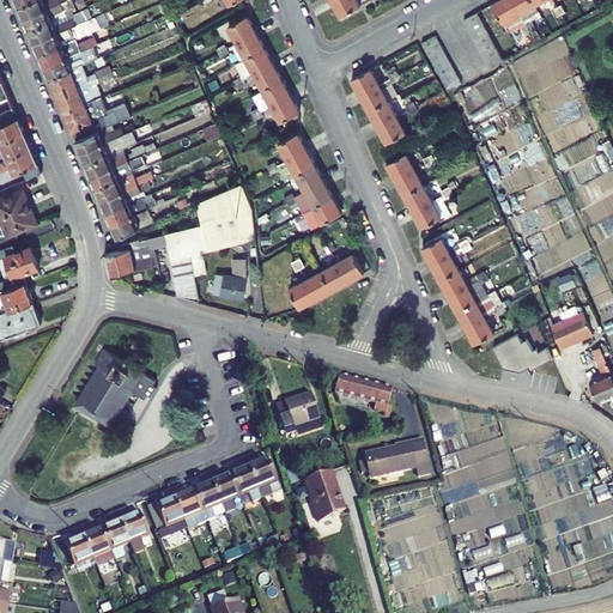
[(35,0),(20,6),(25,18),(68,0),(67,0),(35,0)]
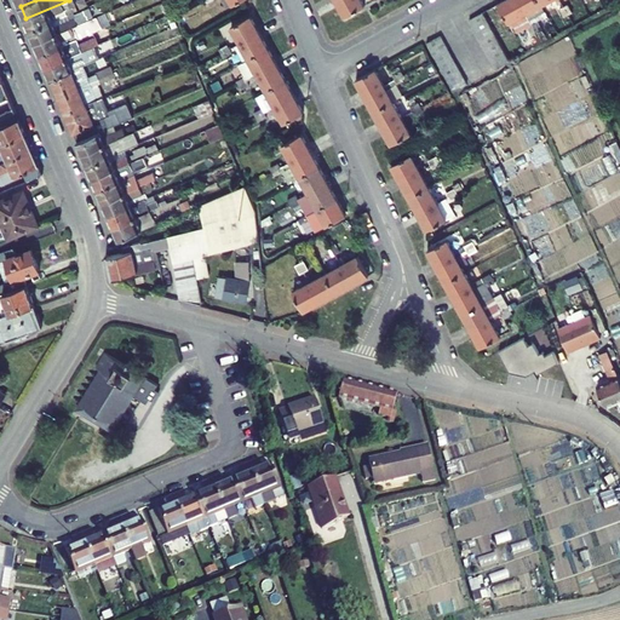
[(69,0),(26,18),(30,30),(68,15),(76,12),(75,9),(78,7),(73,0),(69,0)]
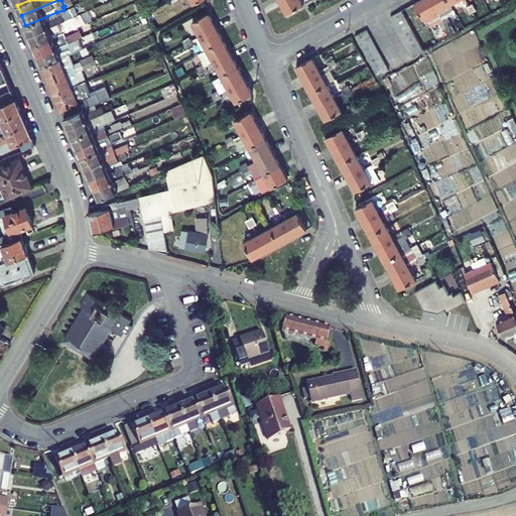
[(280,0),(287,14),(303,5),(300,0),(280,0)]
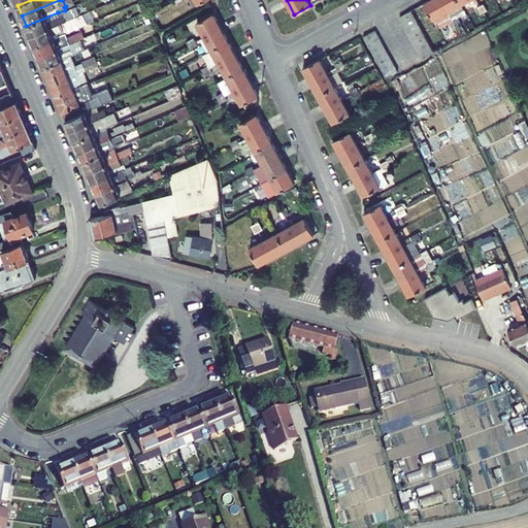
[(441,0),(430,0),(425,3),(434,20),(435,19),(440,28),(454,21),(449,11),(441,0)]
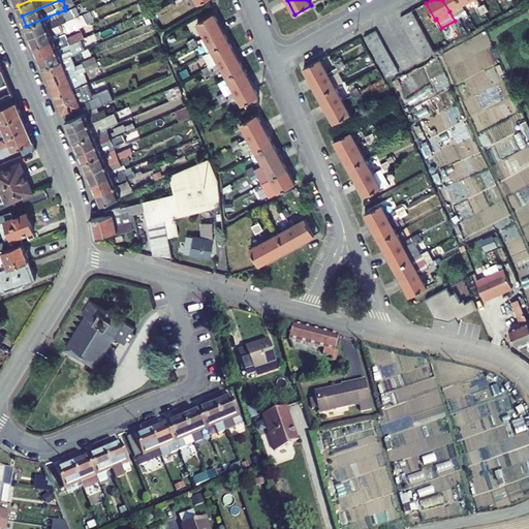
[(442,0),(449,11),(463,4),(460,0),(442,0)]
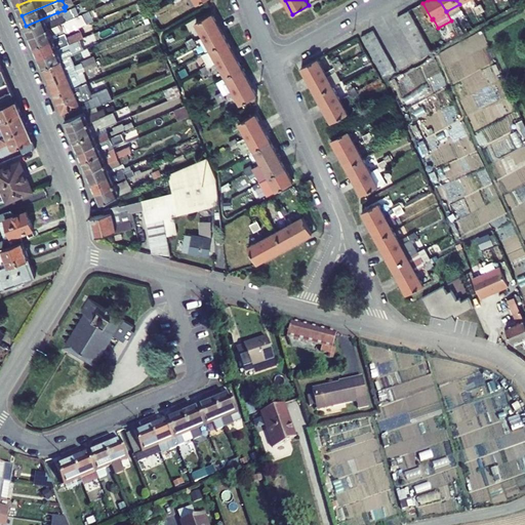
[(70,12),(72,17),(80,14),(77,9),(70,12)]
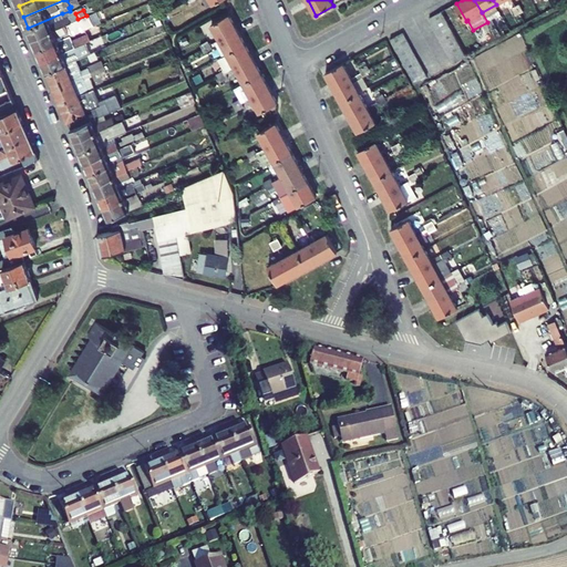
[(442,11),(430,18),(433,24),(445,18),(442,11)]
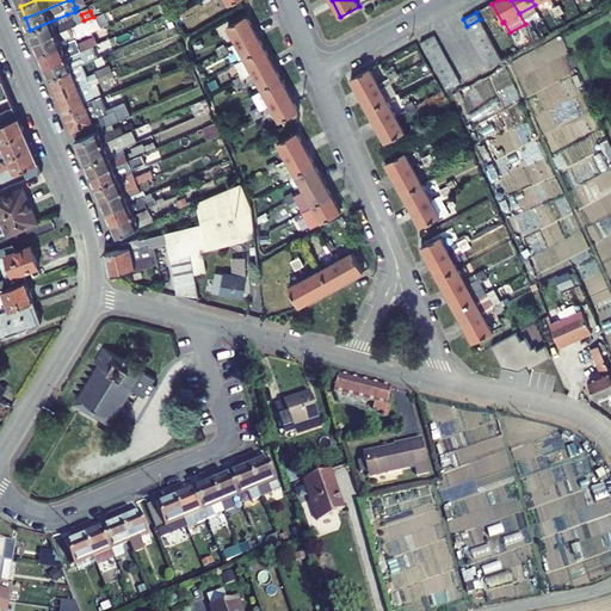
[(69,20),(67,14),(30,30),(36,43),(78,24),(75,17),(69,20)]
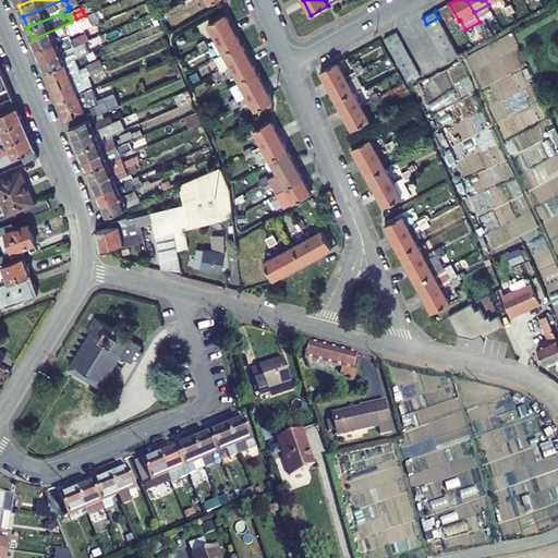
[(208,24),(217,39),(234,29),(226,14),(208,24)]
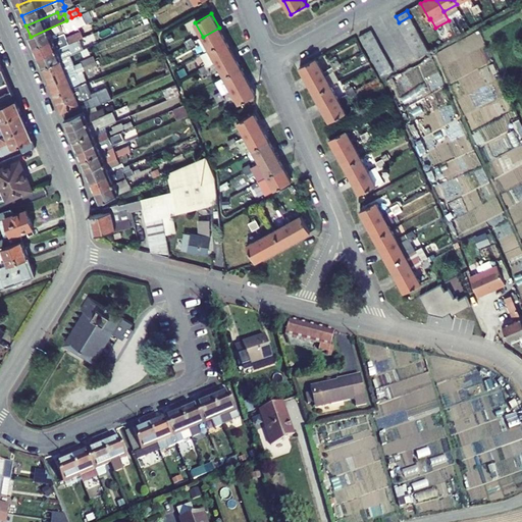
[(87,24),(83,14),(66,20),(31,37),(35,47),(65,34),(87,24)]
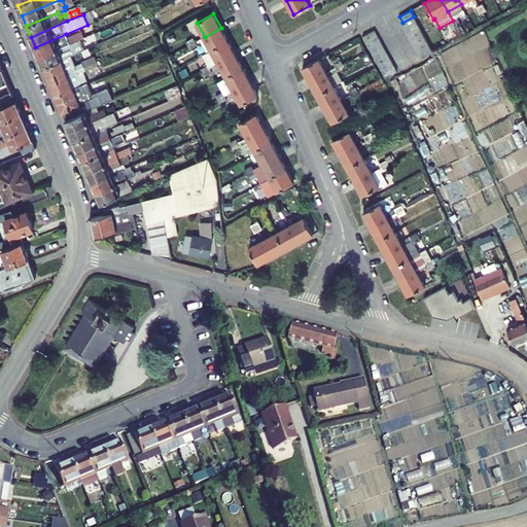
[(402,23),(406,29),(417,22),(414,16),(402,23)]
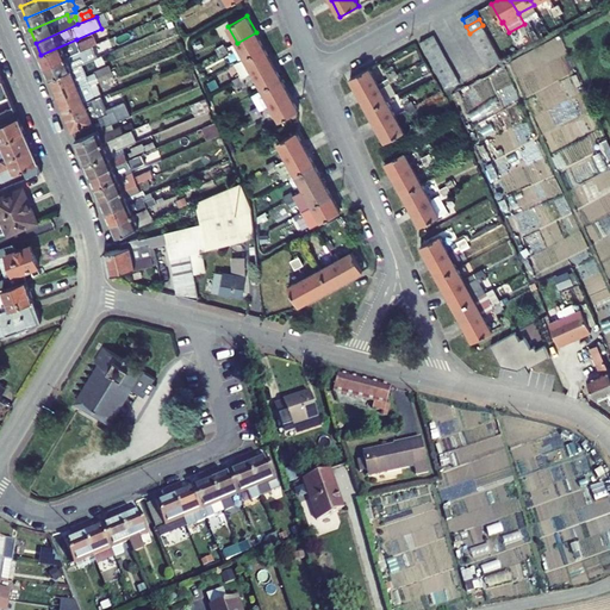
[(470,33),(473,39),(487,32),(483,25),(470,33)]
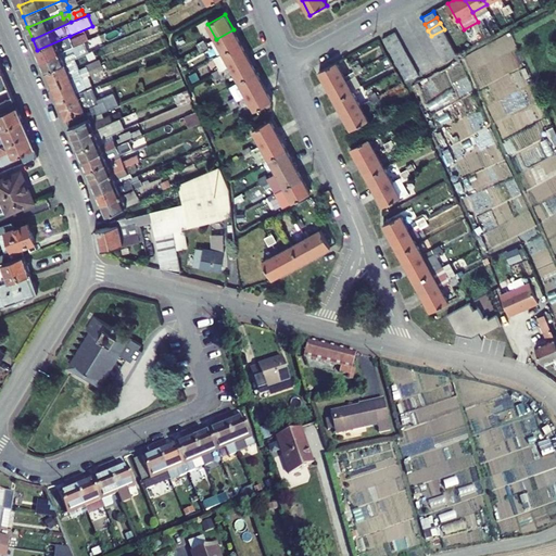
[(216,39),(211,41),(218,55),(241,43),(234,29),(216,39)]
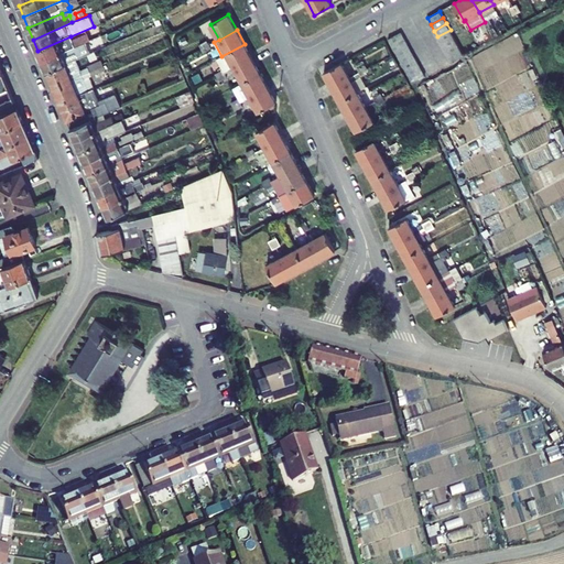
[(437,36),(441,43),(454,36),(451,30),(437,36)]
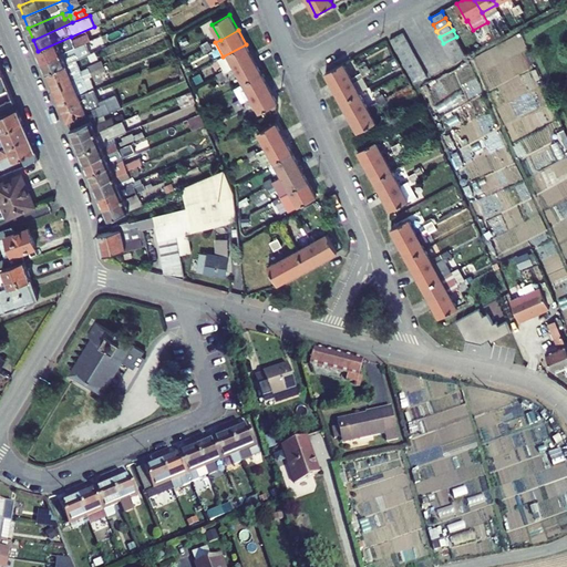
[(403,32),(391,39),(394,45),(406,39),(403,32)]
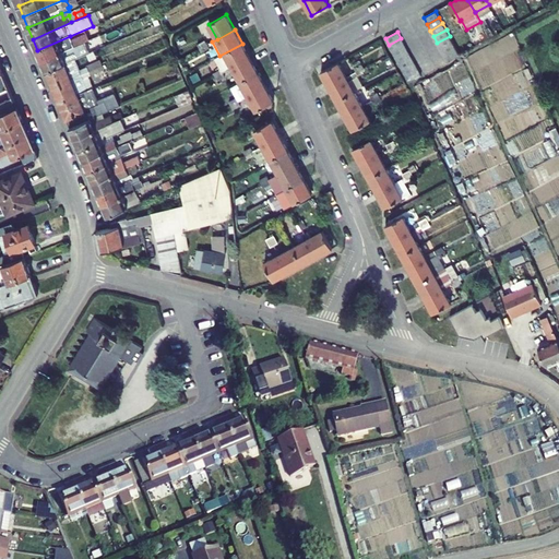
[(70,36),(37,50),(42,61),(85,43),(91,40),(87,34),(72,40),(70,36)]
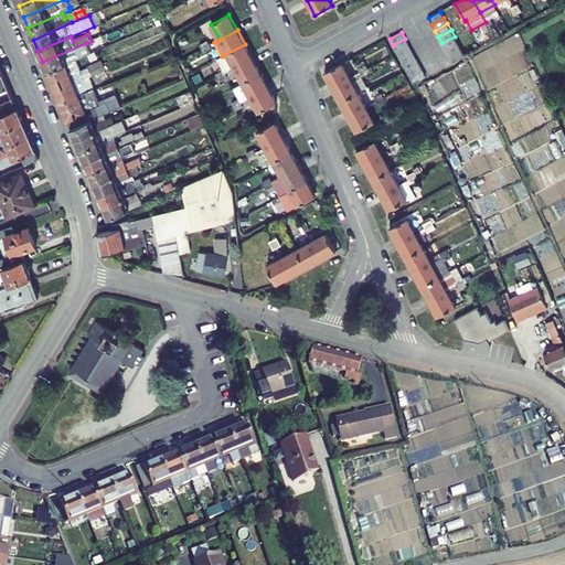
[(441,43),(446,50),(458,43),(455,36),(441,43)]
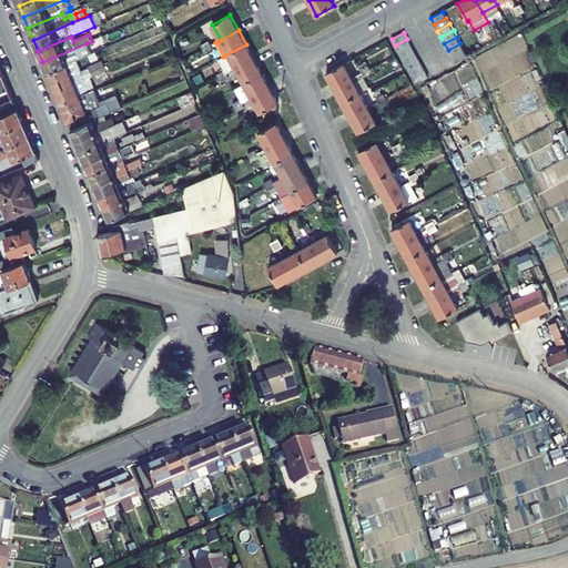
[(395,46),(398,52),(411,46),(407,39),(395,46)]
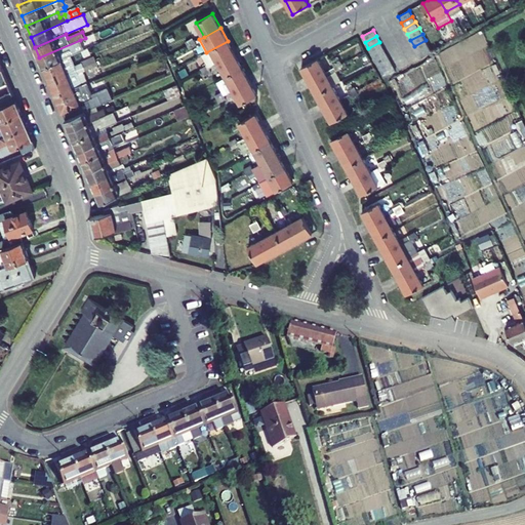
[(80,40),(39,57),(44,68),(71,55),(82,51),(84,50),(80,40)]
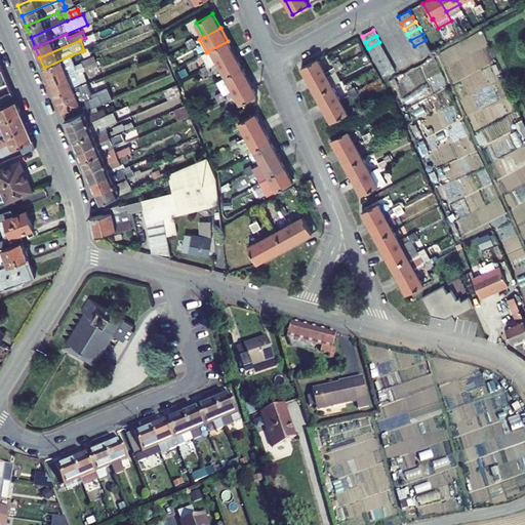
[(414,46),(417,51),(429,45),(426,40),(414,46)]
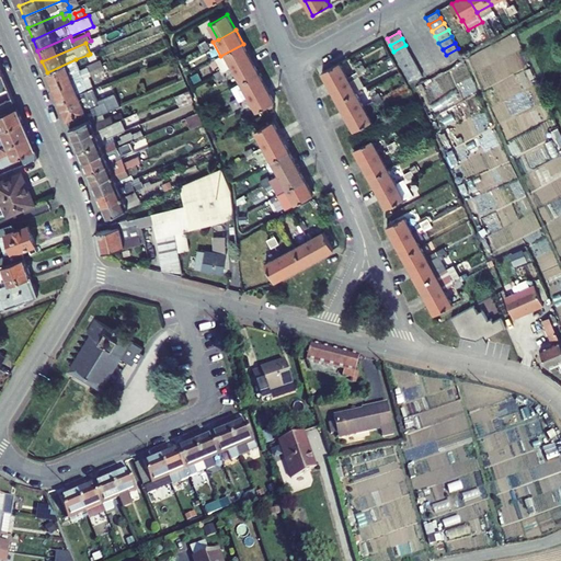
[(220,56),(216,59),(221,70),(215,73),(217,77),(224,73),(233,68),(251,58),(243,44),(220,56)]
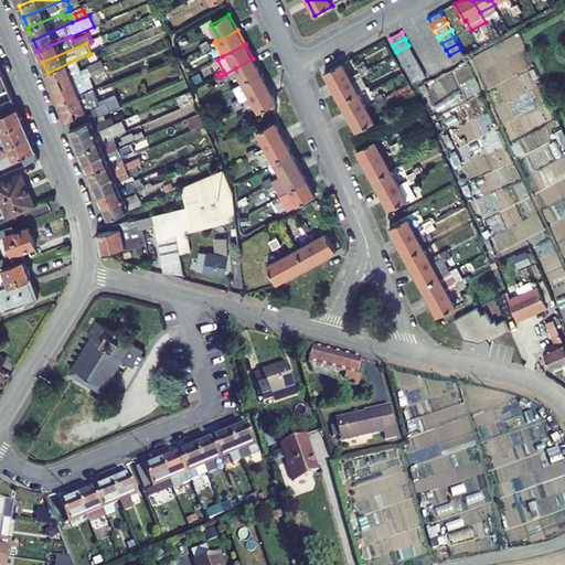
[(412,51),(408,45),(396,52),(397,53),(400,59),(412,51)]
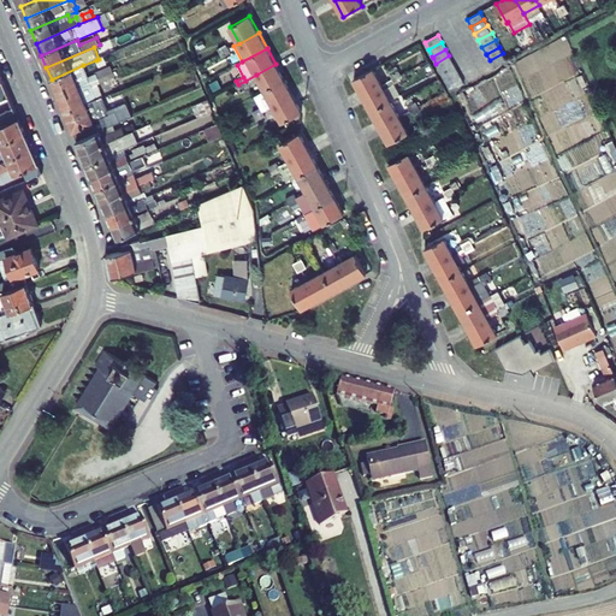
[(490,60),(493,67),(507,60),(503,53),(490,60)]
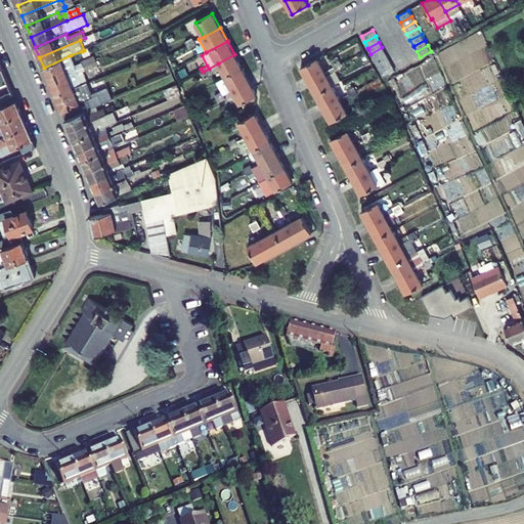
[(370,54),(374,59),(386,53),(382,47),(370,54)]
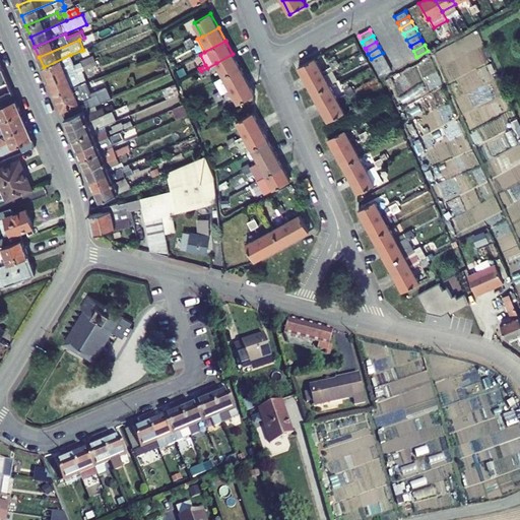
[(81,51),(83,57),(90,54),(87,48),(83,50),(81,51)]
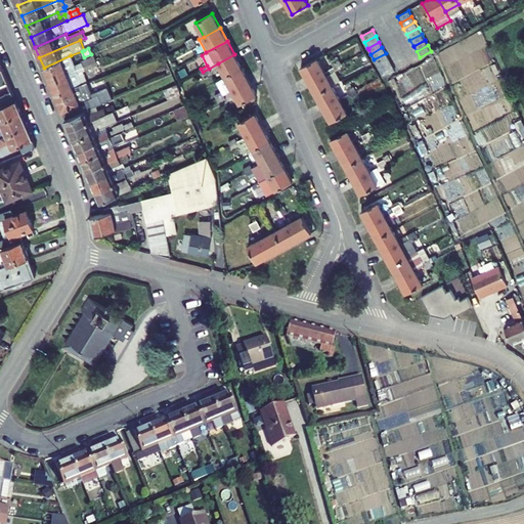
[(389,59),(386,53),(374,59),(376,62),(378,66),(389,59)]
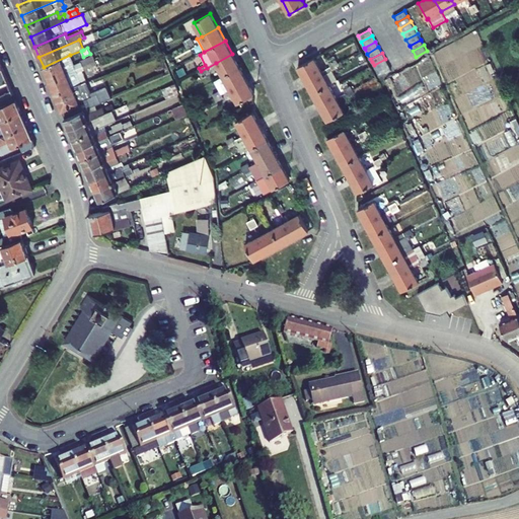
[(216,63),(223,76),(239,67),(232,54),(216,63)]
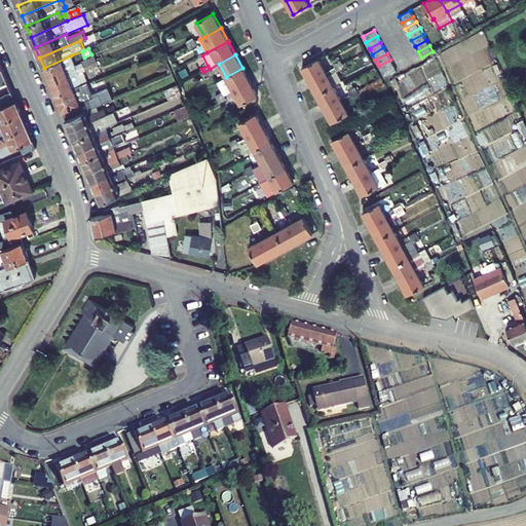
[(71,55),(44,68),(50,82),(97,62),(95,57),(81,62),(82,64),(75,66),(71,55)]
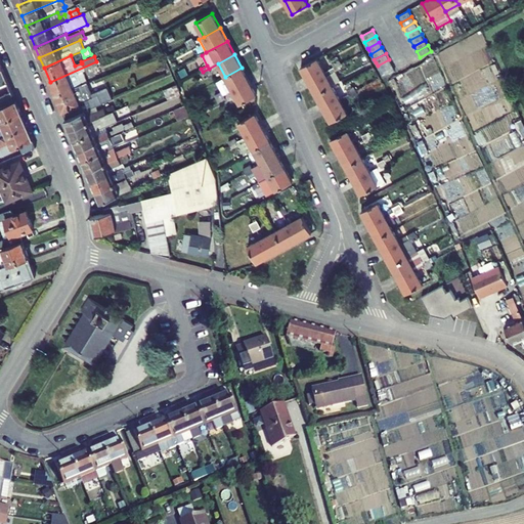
[(317,58),(301,68),(309,81),(325,73),(317,58)]
